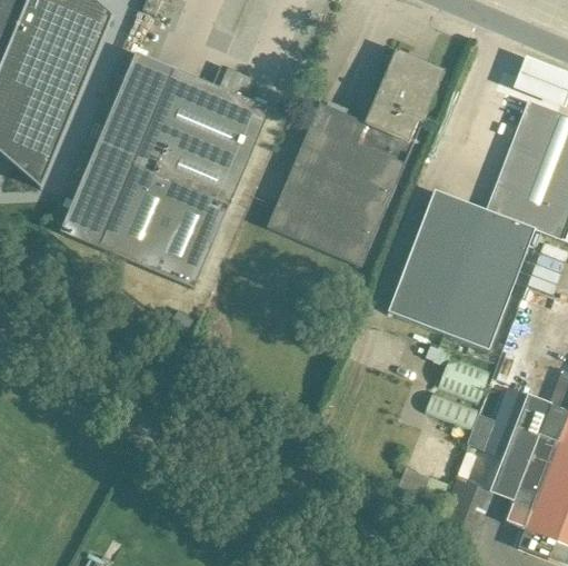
[(0,136),(33,178),(39,188),(111,15),(105,13),(73,0),(0,0),(0,136)]
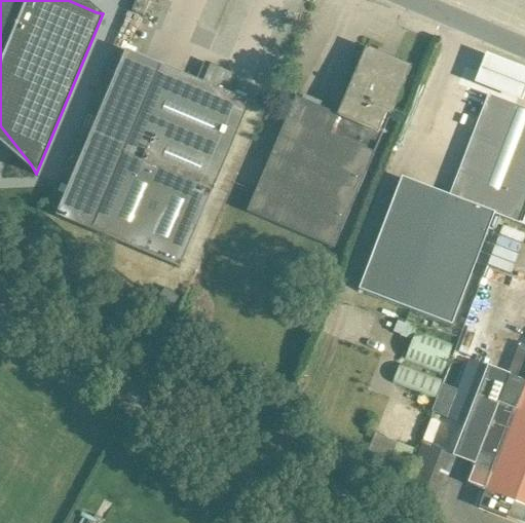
[(134,0),(130,8),(142,13),(148,0),(134,0)]
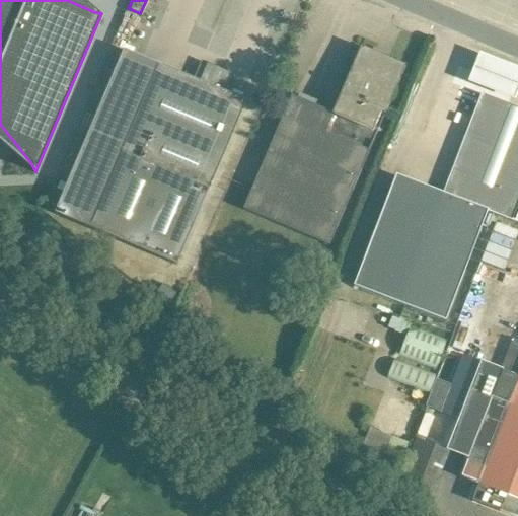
[(328,243),(396,82),(404,63),(360,44),(331,111),(290,93),(242,207),(328,243)]
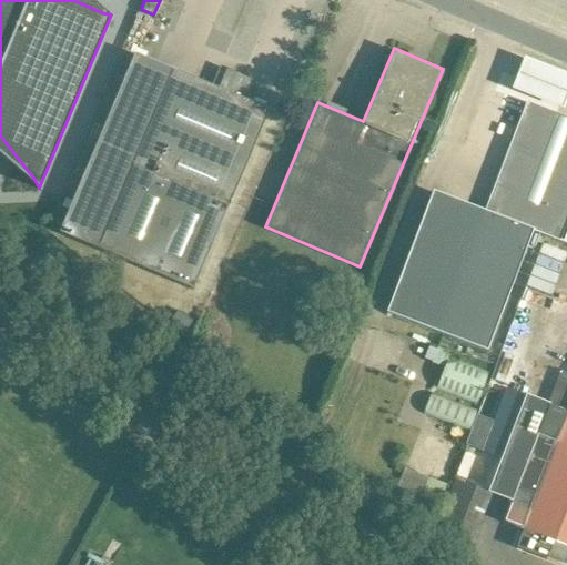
[(212,84),(172,68),(135,52),(60,230),(193,286),(267,109),(246,99),(254,79),(253,79),(252,80),(230,71),(219,76),(219,74),(215,77),(212,84)]
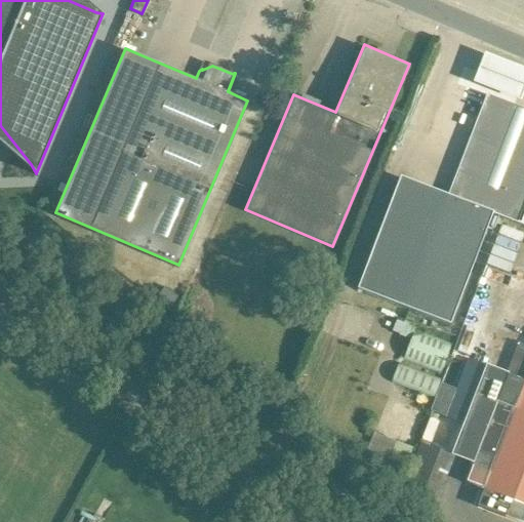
[(473,79),(521,98),(523,90),(523,64),(486,48),(473,79)]
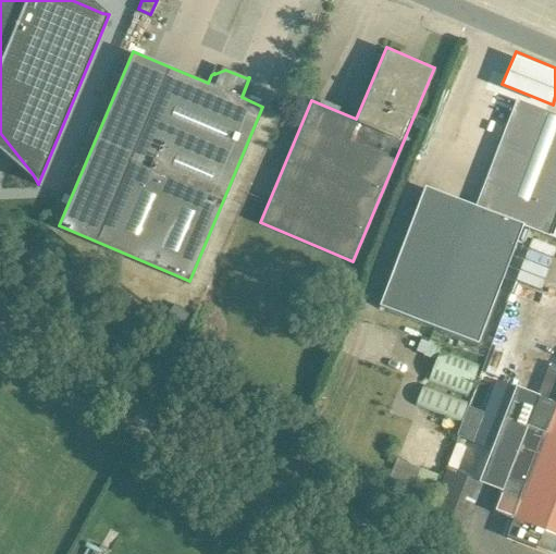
[(555,115),(517,100),(509,121),(477,206),(424,185),(379,304),(477,342),(522,223),(552,234),(552,235),(555,236),(555,115)]
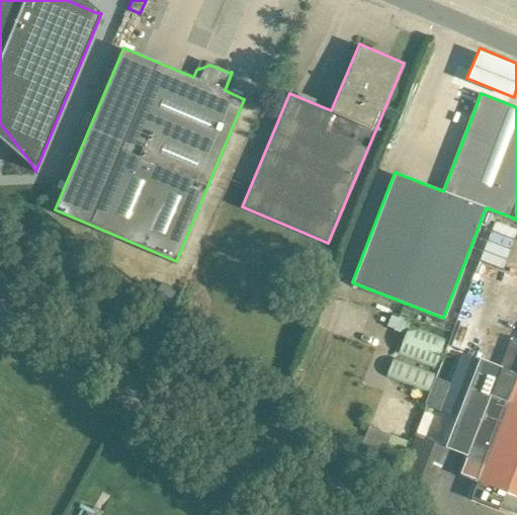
[(175,290),(162,280),(155,290),(168,299),(175,290)]
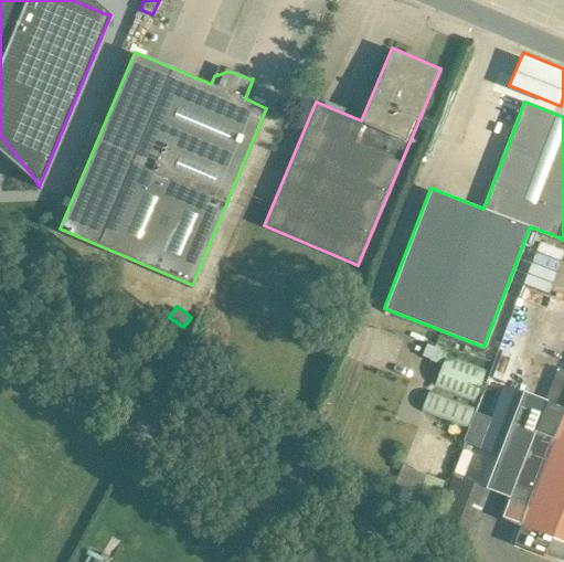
[(475,399),(486,368),(445,352),(434,384),(475,399)]
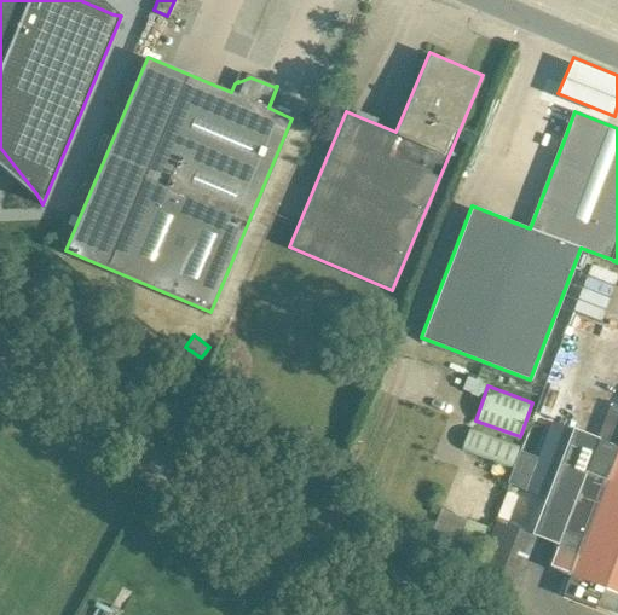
[(617,402),(611,400),(596,437),(550,421),(535,462),(530,459),(526,469),(531,471),(525,488),(547,497),(533,534),(555,543),(554,546),(577,555),(570,574),(562,595),(596,607),(604,587),(617,593),(617,402)]
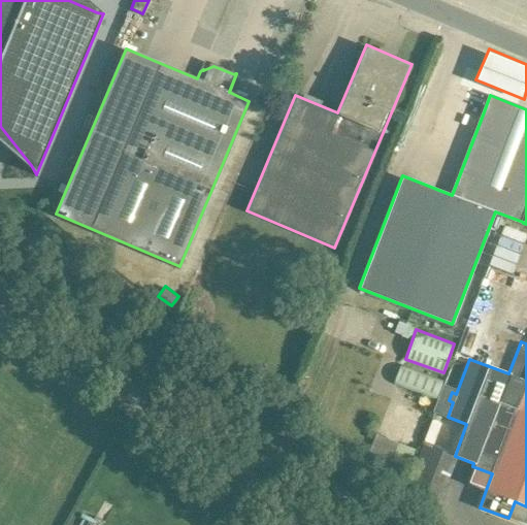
[(437,499),(455,456),(423,444),(406,487),(437,499)]
